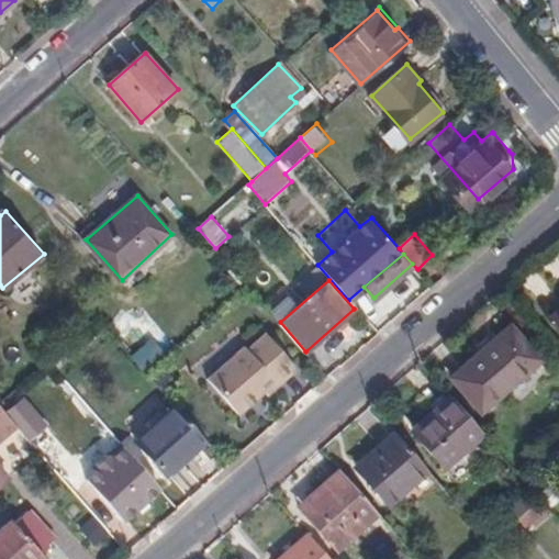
[(484,410),(543,359),(515,327),(458,377),(484,410)]
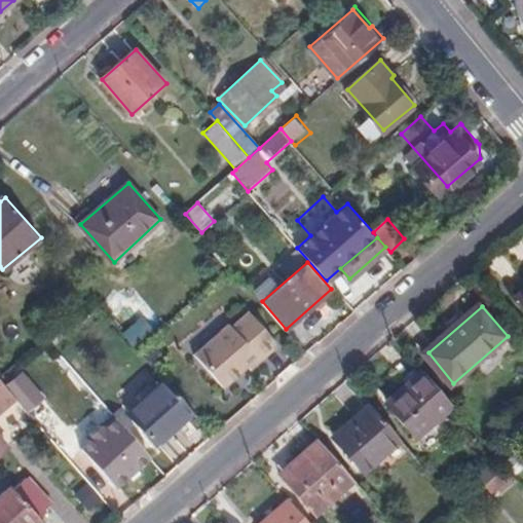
[(258,356),(260,359),(276,343),(249,310),(231,326),(229,323),(194,353),(223,385),(248,364),(258,356)]
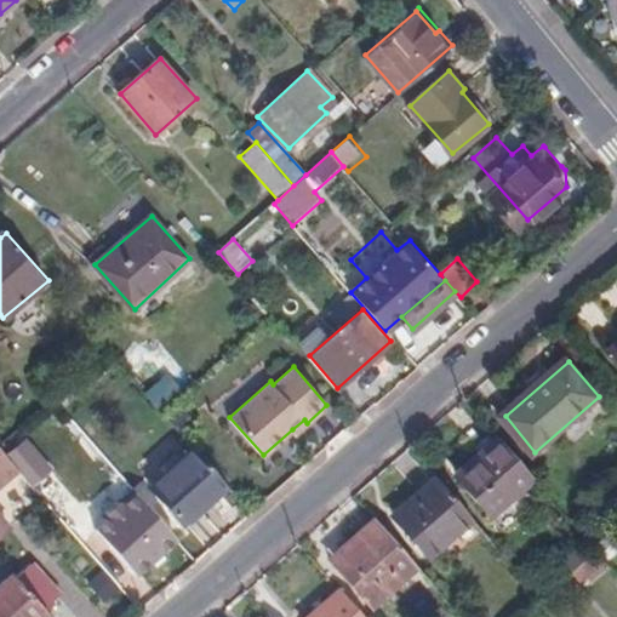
[(146,390),(161,409),(180,393),(164,375),(146,390)]
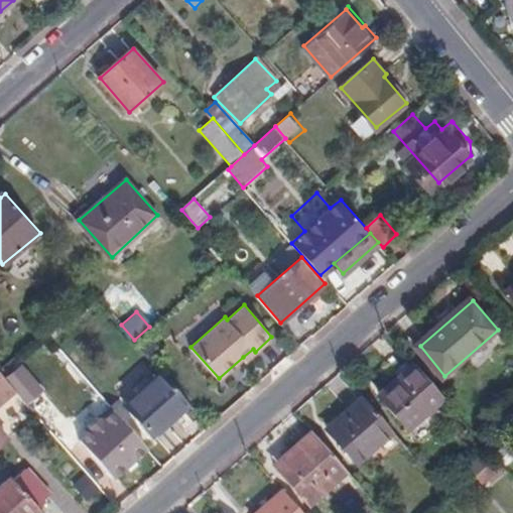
[(55,321),(43,331),(50,338),(62,329),(55,321)]
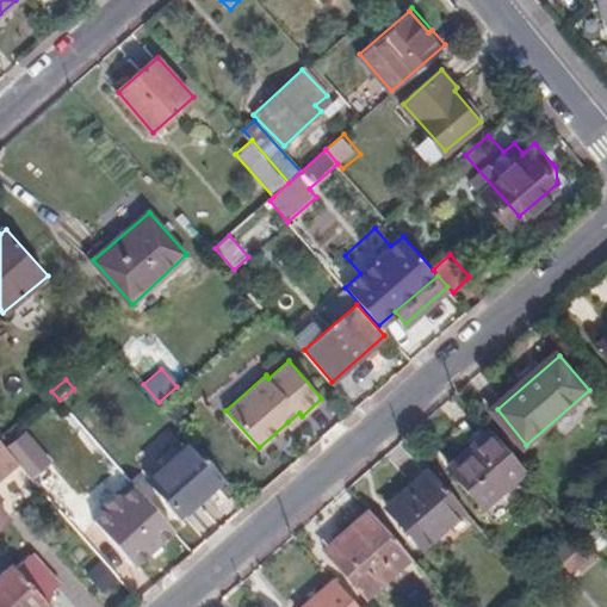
[(180,404),(169,415),(181,427),(192,419),(180,404)]
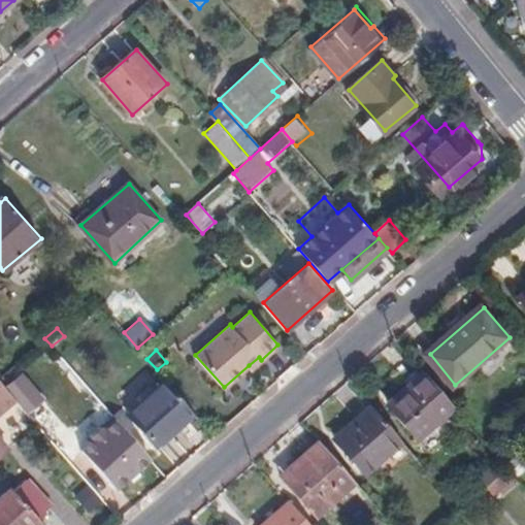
[(251,368),(261,360),(259,357),(249,365),(251,368)]
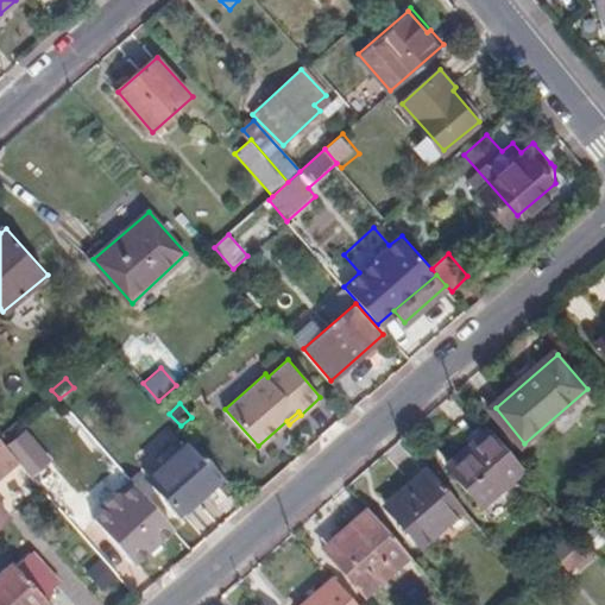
[(18,461),(36,480),(58,459),(29,424),(5,446),(18,461)]
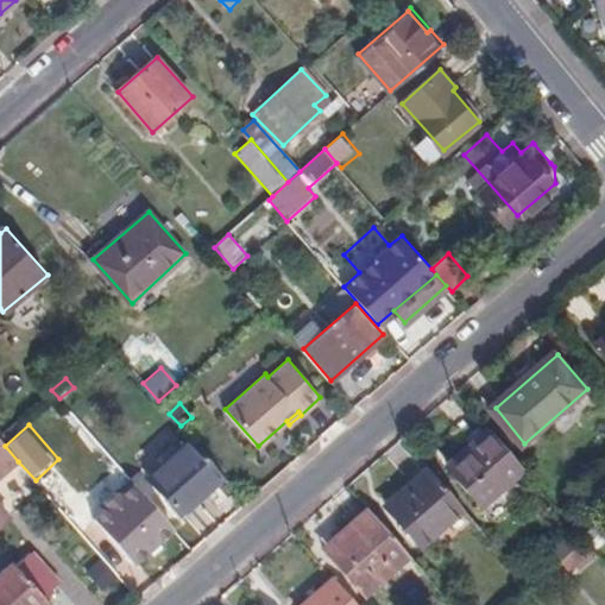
[(527,470),(490,427),(470,445),(476,452),(452,472),(484,506),(527,470)]
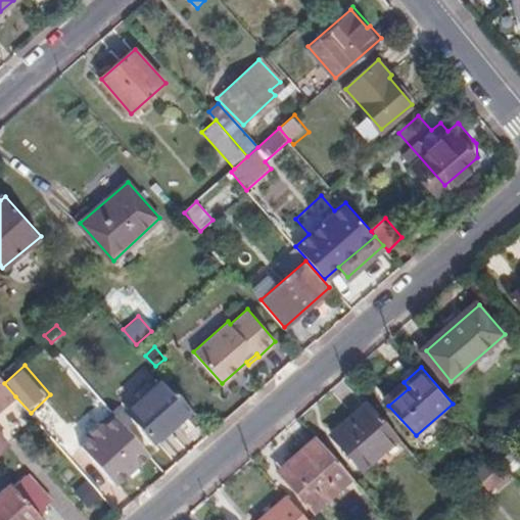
[(151,439),(190,407),(161,374),(124,408),(151,439)]
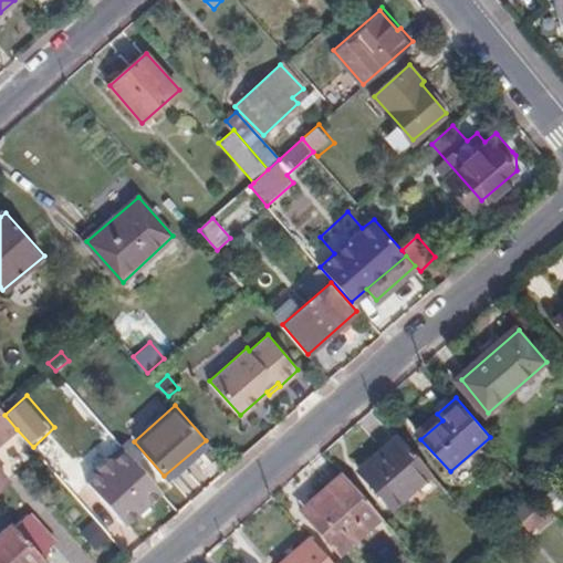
[(4,415),(0,409),(0,486),(9,478),(0,467),(0,444),(17,429),(4,415)]
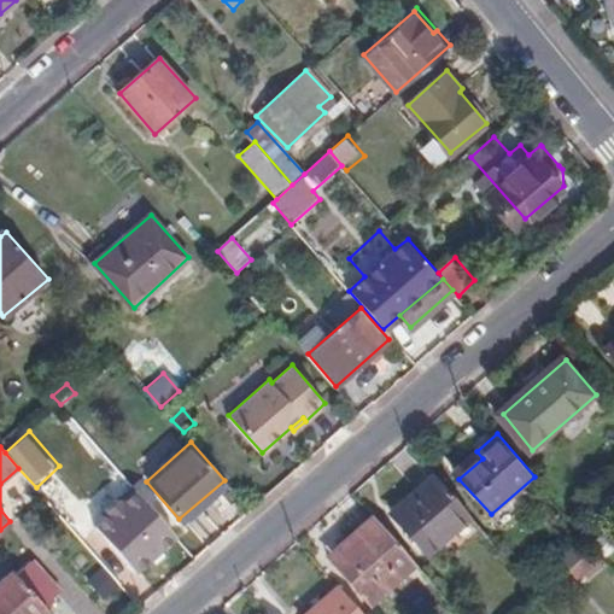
[(472,518),(434,475),(415,492),(417,496),(396,516),(428,554),(472,518)]
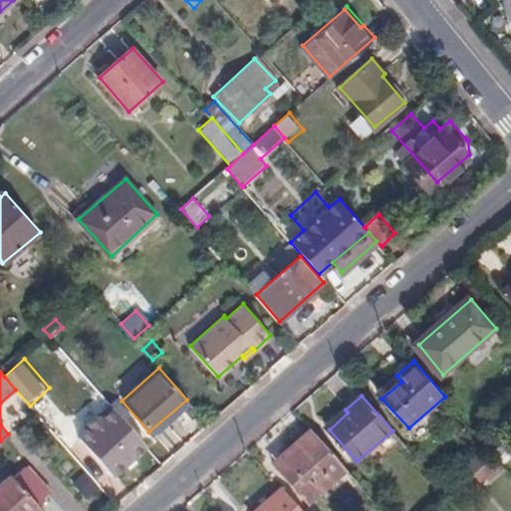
[(347,471),(311,430),(274,463),(311,504),(347,471)]
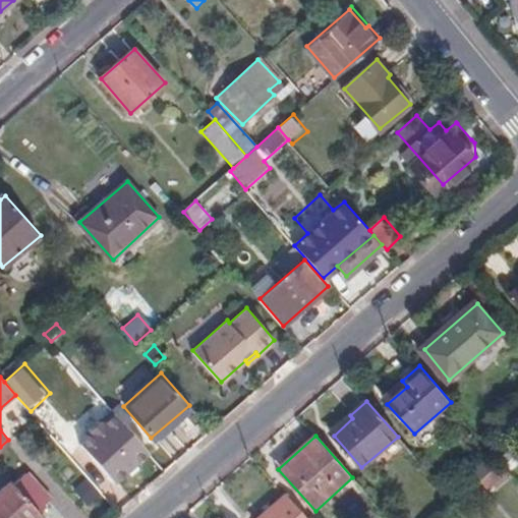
[(480,478),(501,459),(493,450),(472,468),(480,478)]
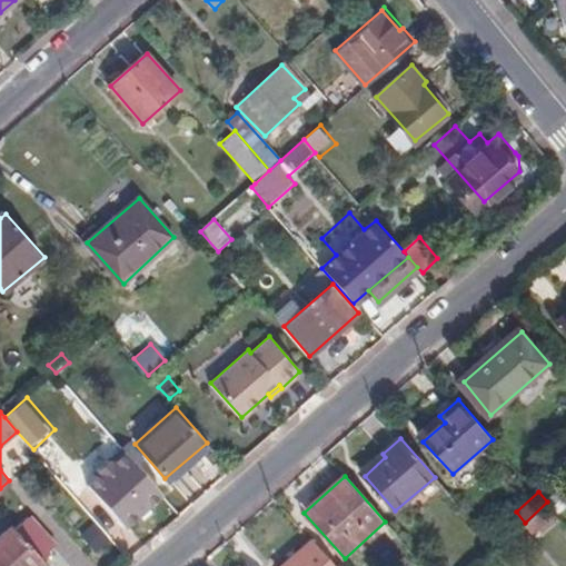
[(547,502),(525,523),(535,533),(557,513),(547,502)]
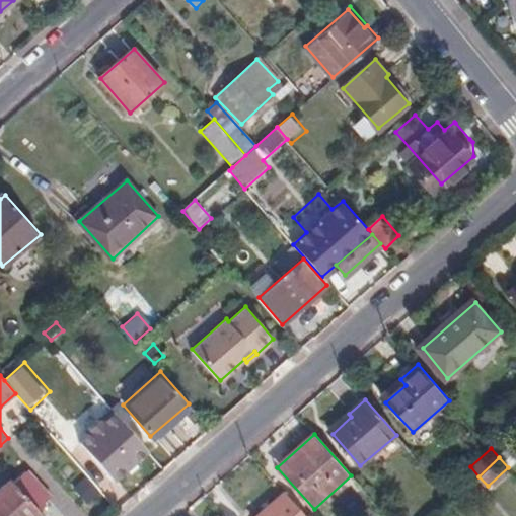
[(71,482),(88,501),(101,490),(83,469),(71,482)]
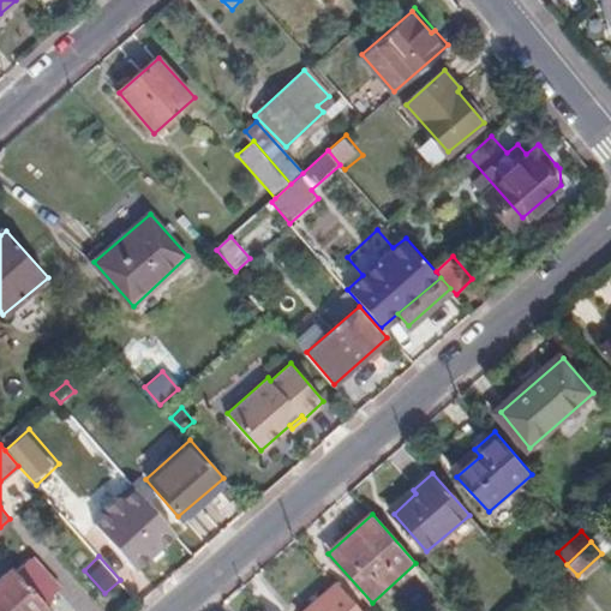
[(34,557),(19,569),(46,599),(59,586),(34,557)]
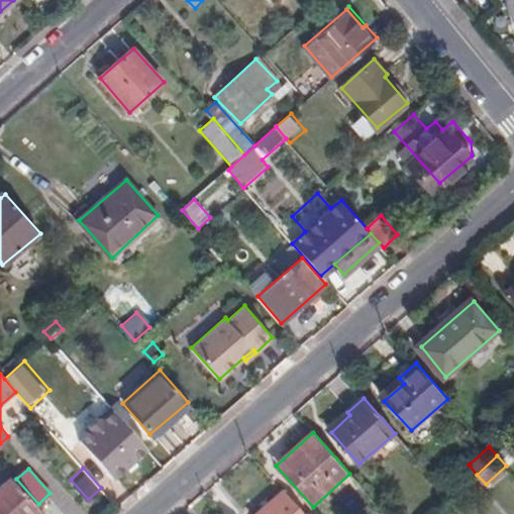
[(16,479),(13,476),(0,487),(0,513),(32,513),(41,507),(38,504),(16,479)]
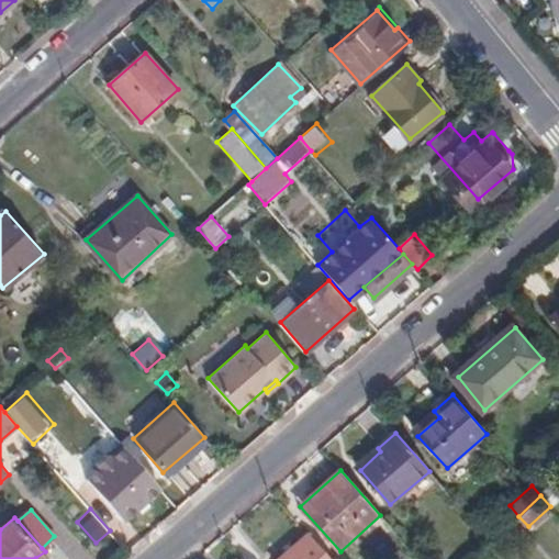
[(328,558),(309,536),(280,558),(328,558)]
